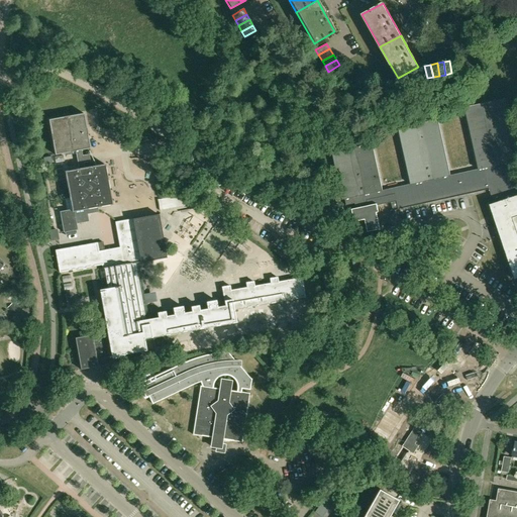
[(516,187),(509,163),(516,161),(516,154),(504,98),(464,107),(479,169),(450,176),(438,119),(398,128),(410,184),(383,190),(372,140),(331,149),(343,200),(344,199),(346,205),(359,202),(360,207),(351,209),(352,214),(354,213),(359,233),(381,229),(377,213),(379,212),(378,205),(400,201),(402,209),(489,190),(494,203),(490,205),(515,280),(516,279),(516,187)]
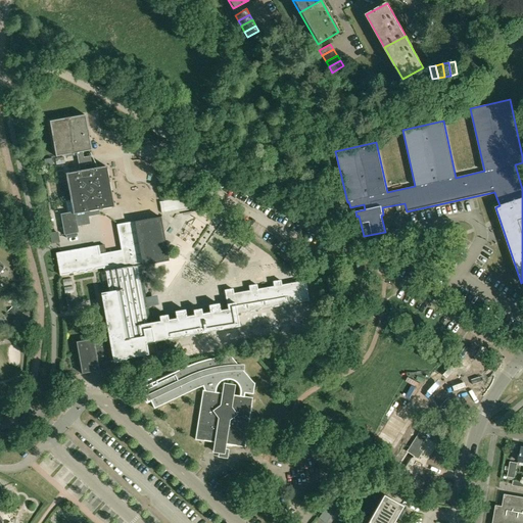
[(76,153),(79,171),(86,170),(85,164),(91,163),(90,155),(83,156),(82,151),(91,150),(85,114),(49,121),(55,156),(76,153)]
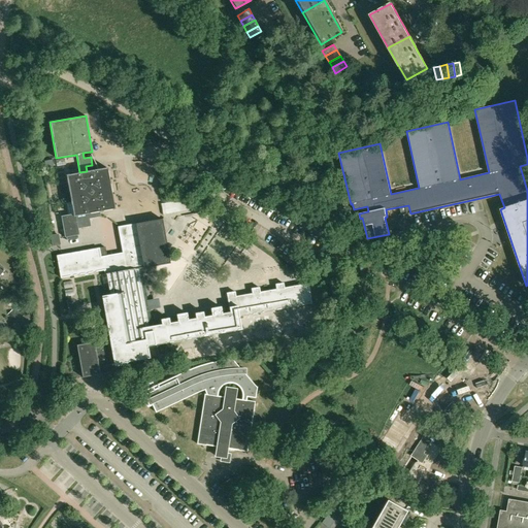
[(52,160),(44,161),(45,168),(54,167),(52,160)]
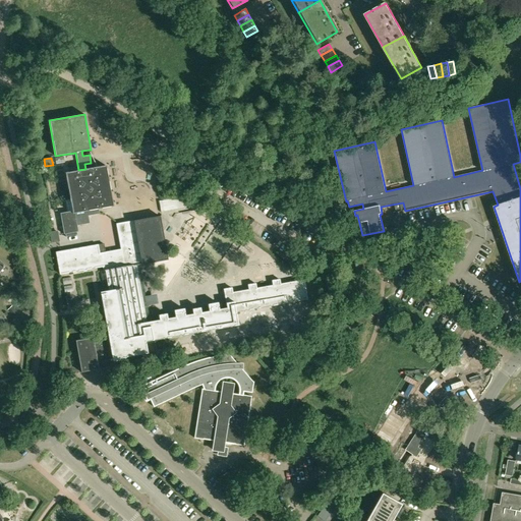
[(67,212),(59,213),(63,234),(65,234),(65,237),(76,235),(76,232),(77,232),(76,225),(89,223),(88,216),(99,214),(98,209),(113,206),(106,165),(85,169),(78,170),(65,173),(69,199),(65,200),(67,212)]
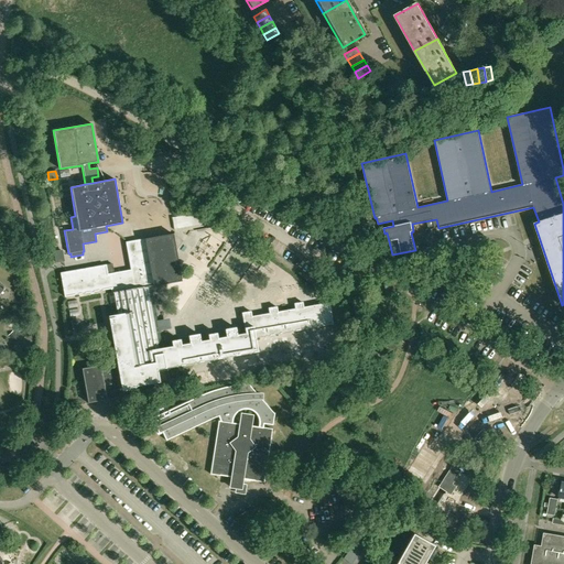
[(364,220),(359,203),(348,205),(353,223),(364,220)]
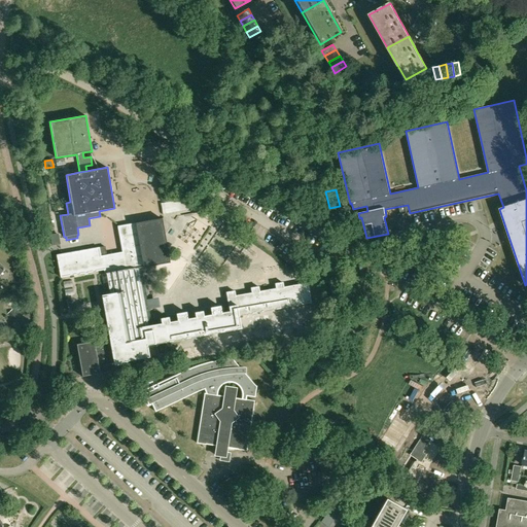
[(315,199),(316,201),(317,207),(327,205),(325,197),(315,199)]
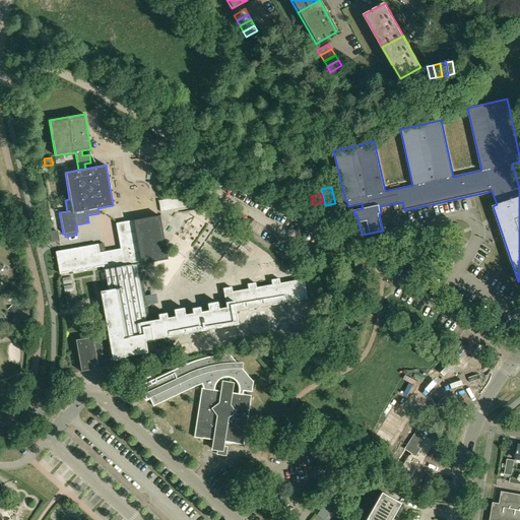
[(236,312),(307,299),(304,279),(279,283),(278,278),(269,280),(270,285),(256,287),(255,282),(246,284),(247,289),(232,293),(231,287),(223,288),(226,307),(218,309),(217,302),(207,304),(209,311),(201,312),(200,307),(192,309),(193,314),(185,315),(184,309),(175,310),(176,317),(168,318),(167,313),(158,315),(159,320),(151,321),(141,264),(167,259),(159,215),(116,223),(116,224),(118,235),(121,254),(105,257),(103,244),(55,252),(59,274),(103,266),(103,269),(99,270),(103,291),(100,291),(101,296),(108,334),(79,339),(75,339),(77,353),(80,372),(106,368),(105,360),(131,355),(147,352),(145,340),(170,336),(238,324),(236,312)]
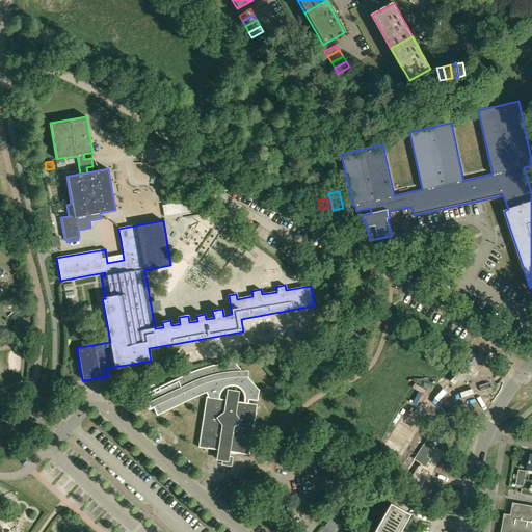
[(58,237),(51,238),(53,247),(60,246),(58,237)]
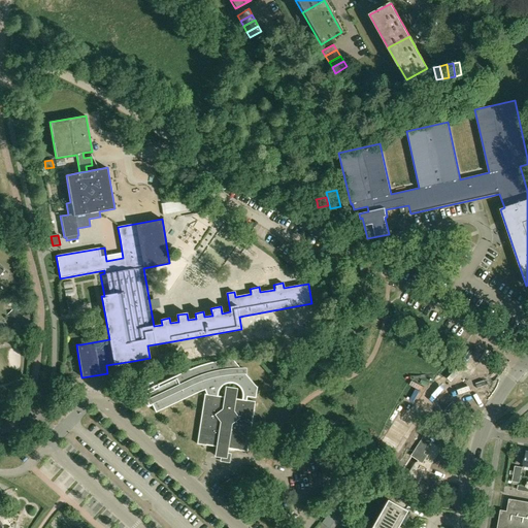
[(326,296),(321,302),(327,306),(332,300),(326,296)]
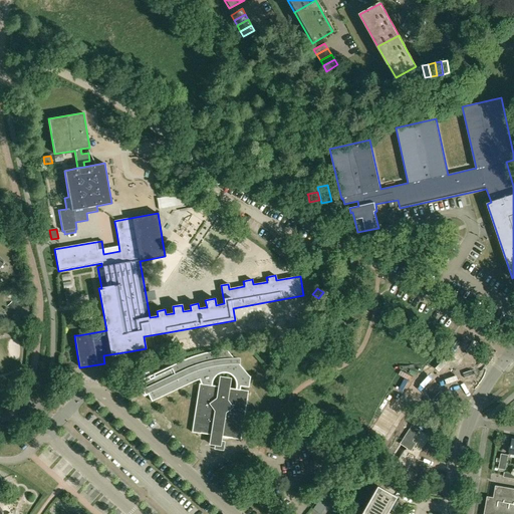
[(12,302),(7,306),(13,312),(17,308),(12,302)]
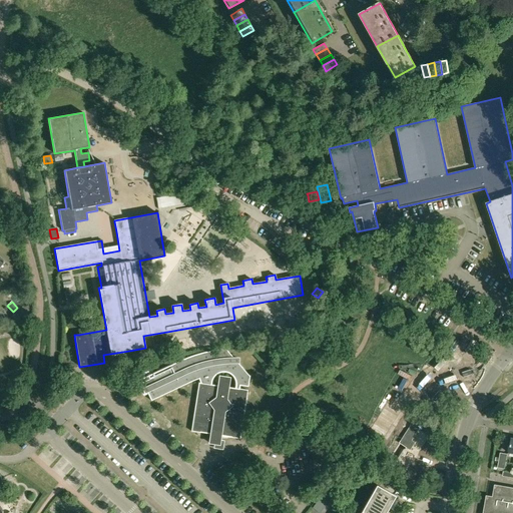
[(218,445),(219,440),(220,436),(239,439),(247,390),(239,389),(239,386),(247,387),(249,376),(248,376),(237,363),(238,359),(233,359),(226,350),(226,349),(177,362),(137,381),(142,390),(143,390),(145,393),(147,392),(151,401),(192,381),(199,378),(200,382),(198,382),(191,431),(210,434),(210,439),(209,443),(218,445)]
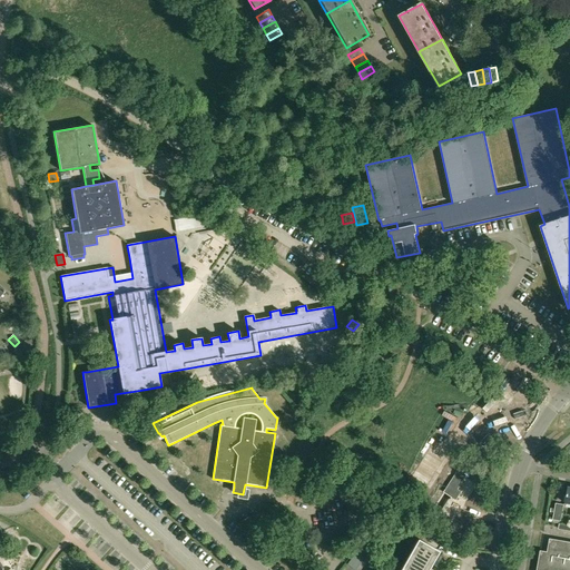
[(457,472),(443,492),(457,501),(462,492),(458,490),(465,478),(457,472)]
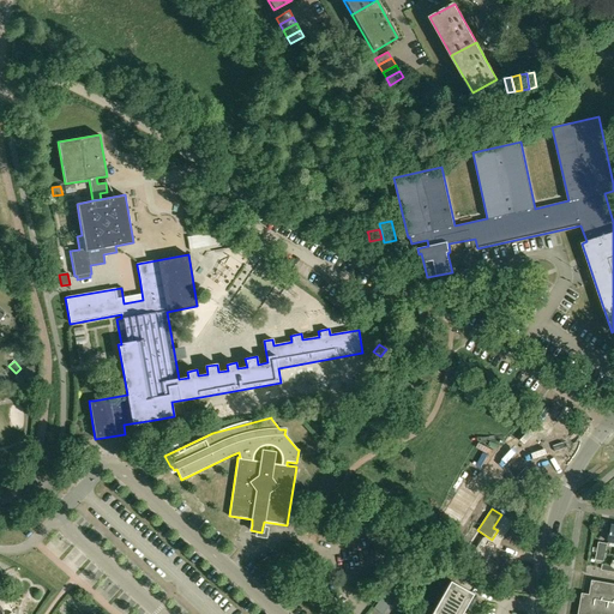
[(605,561),(608,545),(600,543),(597,559),(605,561)]
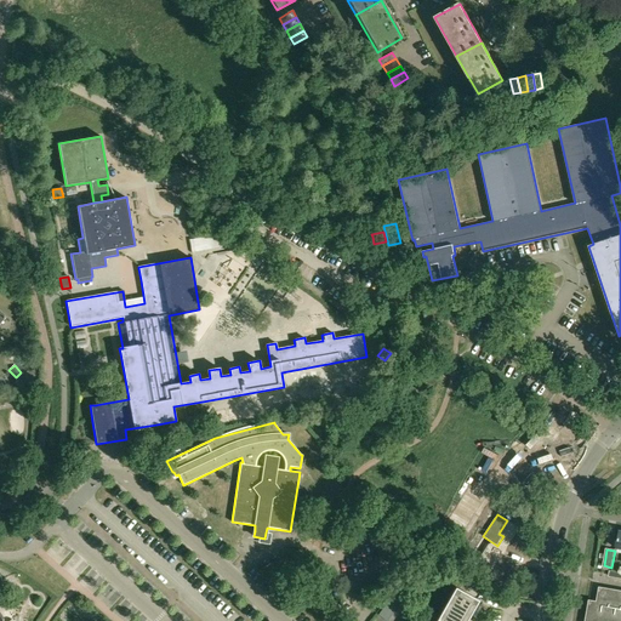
[(434,620),(467,620),(479,602),(461,592),(454,587),(434,620)]
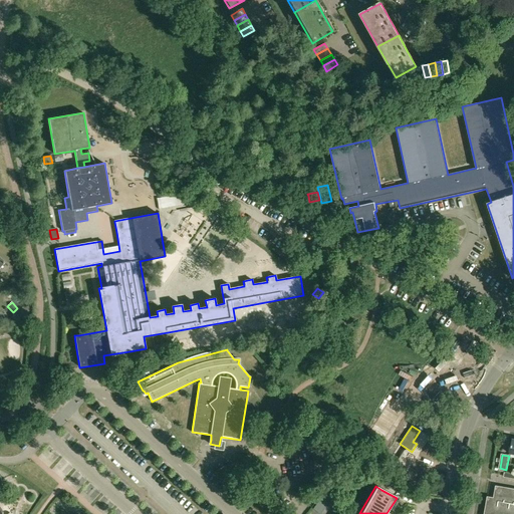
[(513,513),(513,489),(496,486),(494,498),(487,497),(484,513),(513,513)]
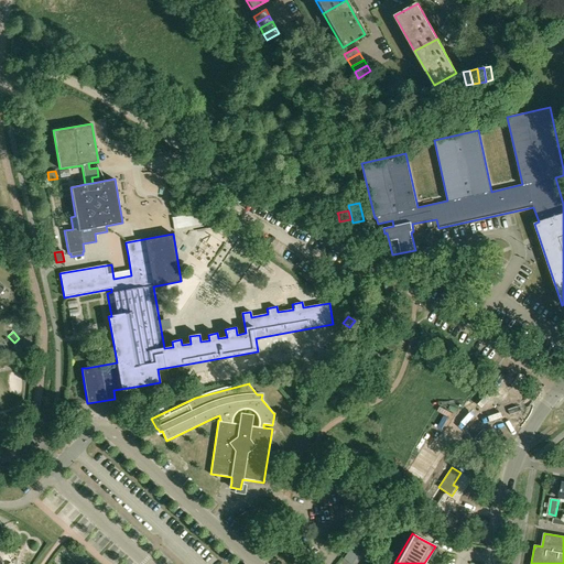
[(350,563),(361,551),(353,545),(343,559),(350,563)]
